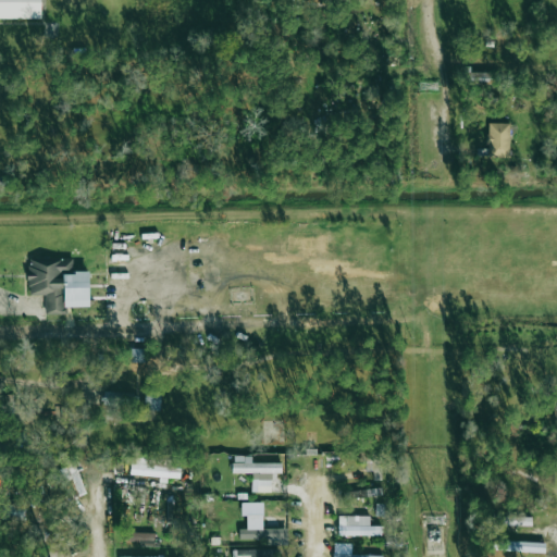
[(0,0),(0,19),(40,19),(40,0),(0,0)]
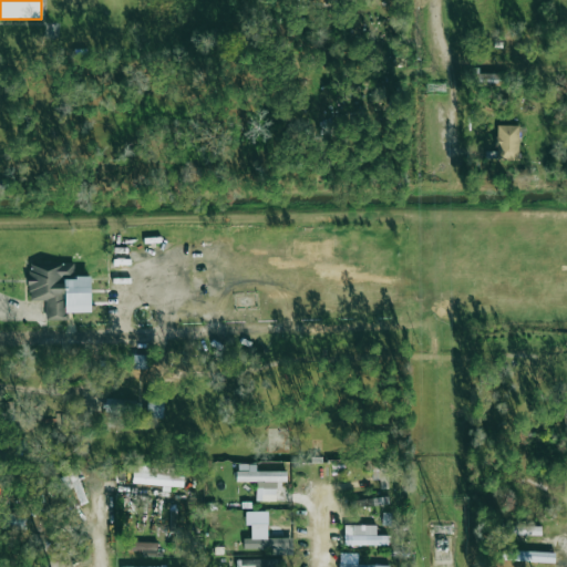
[(477,85),(497,84),(497,73),(477,74),(477,85)]
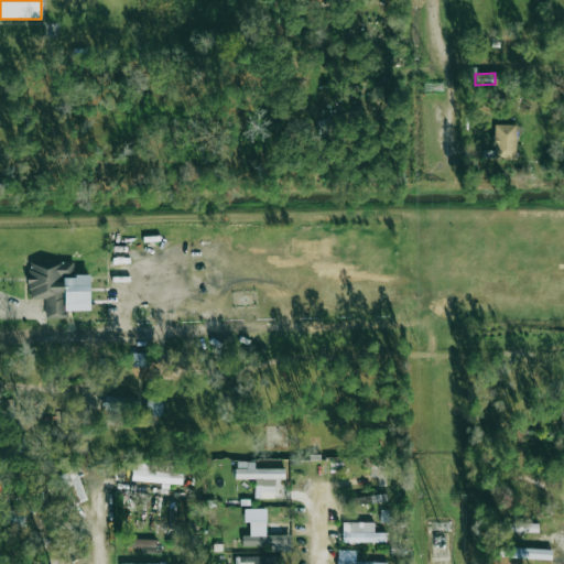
[(517,125),(495,123),(494,159),(516,160),(517,125)]
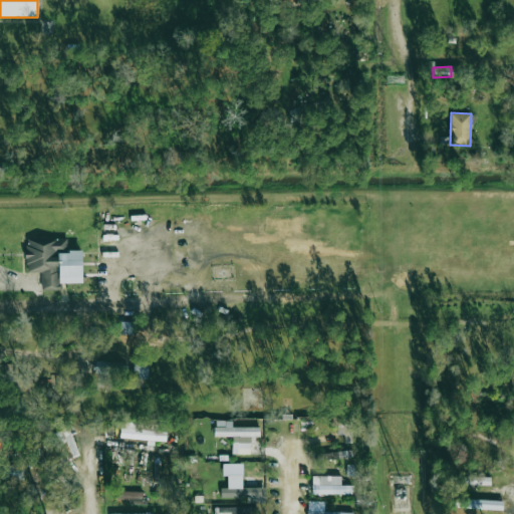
[(42,290),(61,290),(60,283),(82,283),(82,250),(67,251),(66,239),(25,239),(26,273),(41,272),(42,290)]
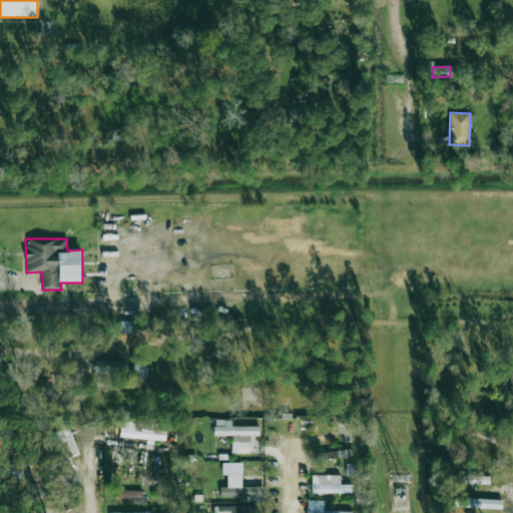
[(132,334),(133,322),(118,321),(118,334),(132,334)]
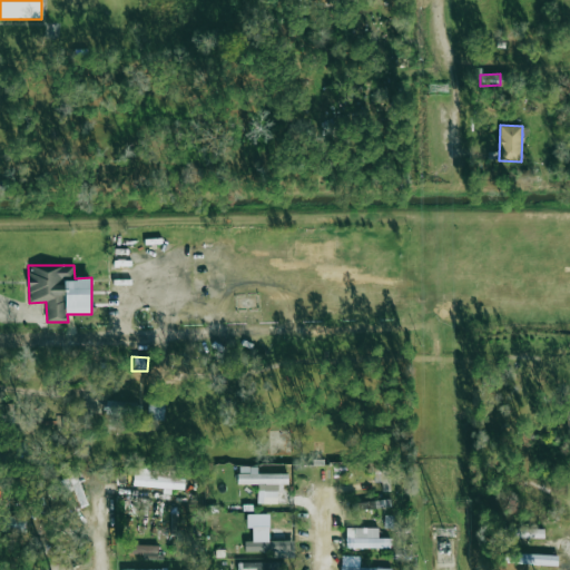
[(105,414),(138,414),(138,401),(105,401),(105,414)]
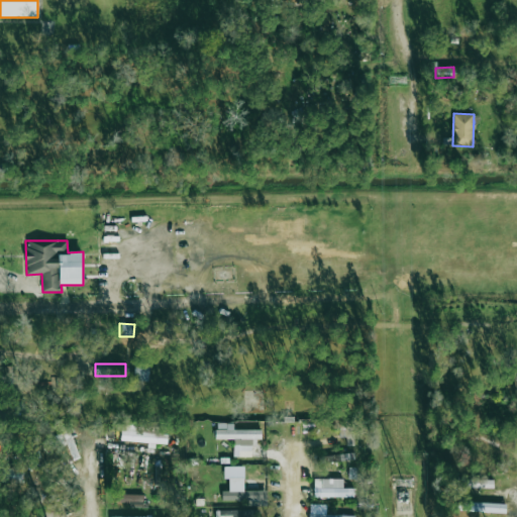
[(134,365),(134,381),(148,381),(147,364),(134,365)]
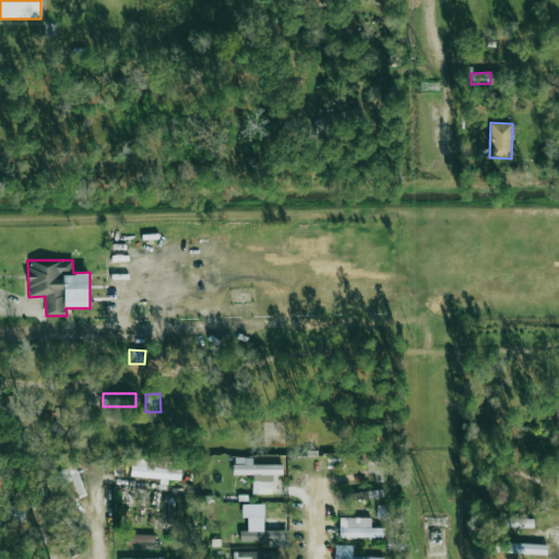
[(252,494),(272,494),(272,475),(282,475),(282,465),(252,464),(252,458),(234,458),(234,475),(252,475),(252,494)]
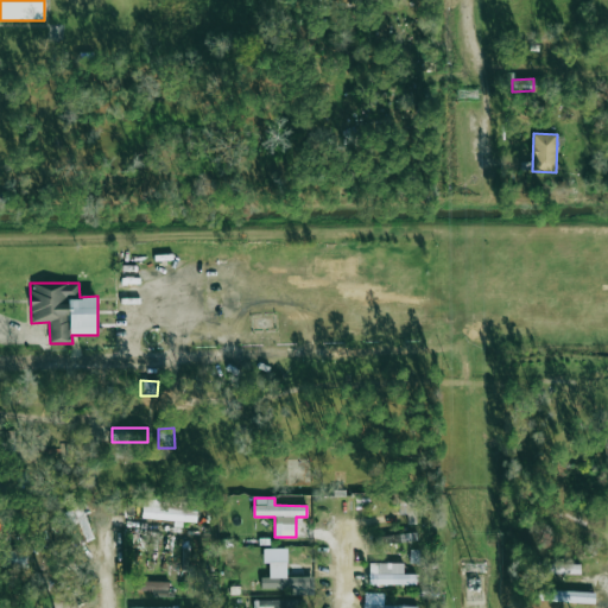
[(175,520),(175,523),(196,524),(197,511),(185,510),(185,502),(145,500),(144,518),(175,520)]
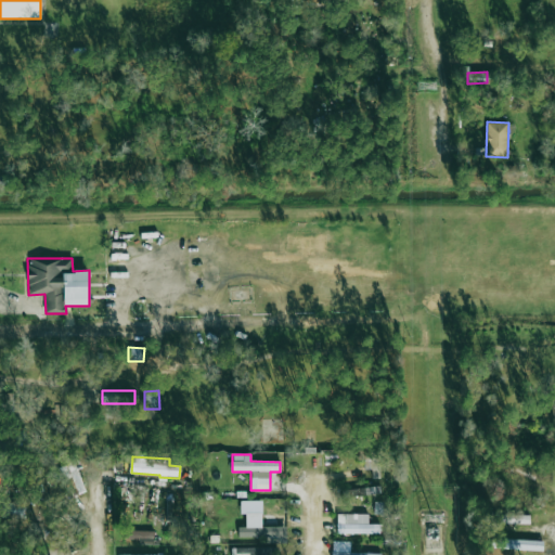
[(86,490),(71,459),(59,464),(66,479),(72,476),(79,493),(86,490)]
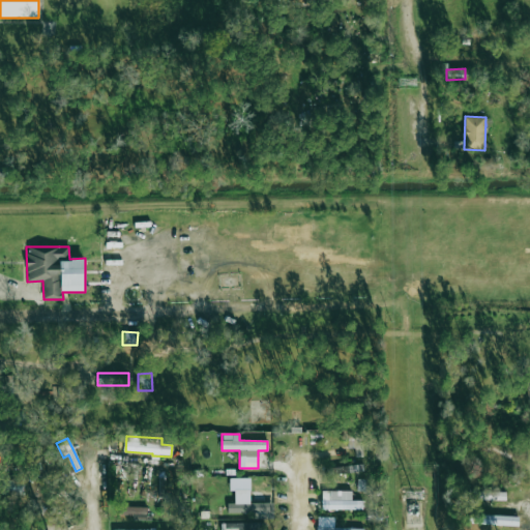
[(228,513),(253,512),(253,519),(273,519),(272,502),(249,503),(249,490),(234,490),(235,503),(227,503),(228,513)]
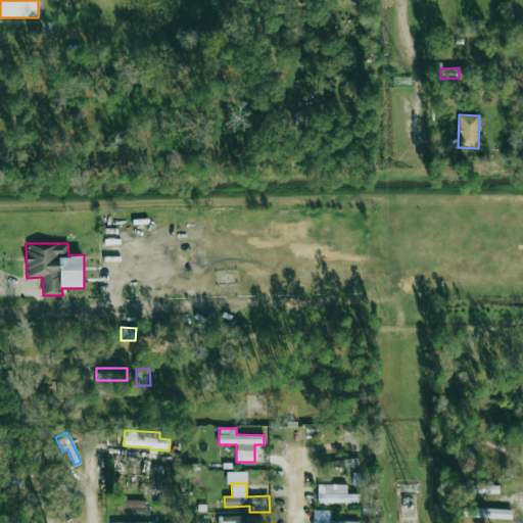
[(347,484),(318,484),(318,502),(354,503),(354,494),(346,494),(347,484)]
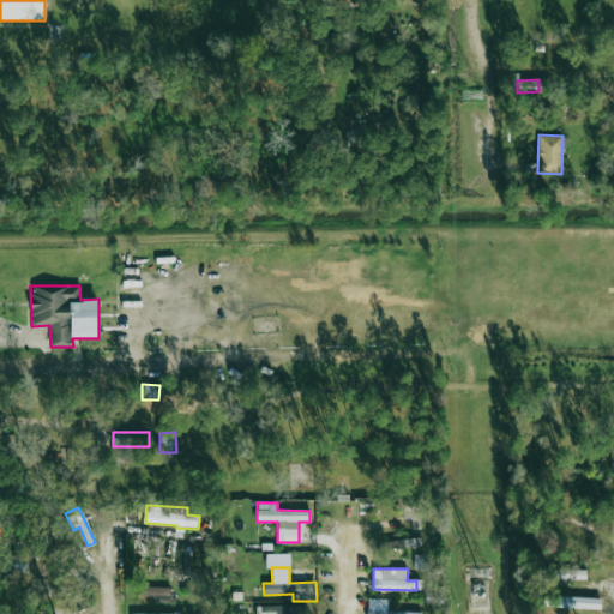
[(585,581),(585,570),(554,570),(554,579),(585,581)]
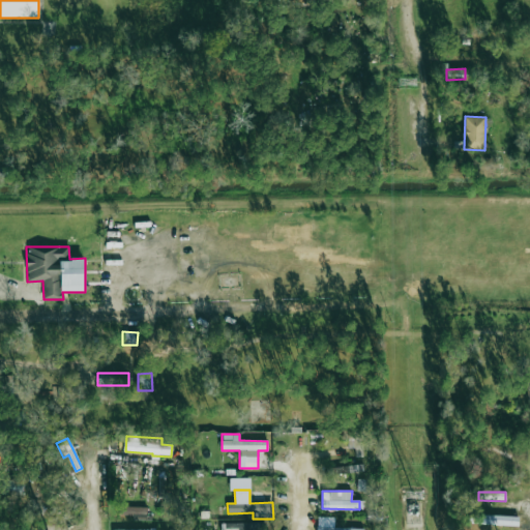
[(518,526),(519,517),(470,514),(469,524),(518,526)]
